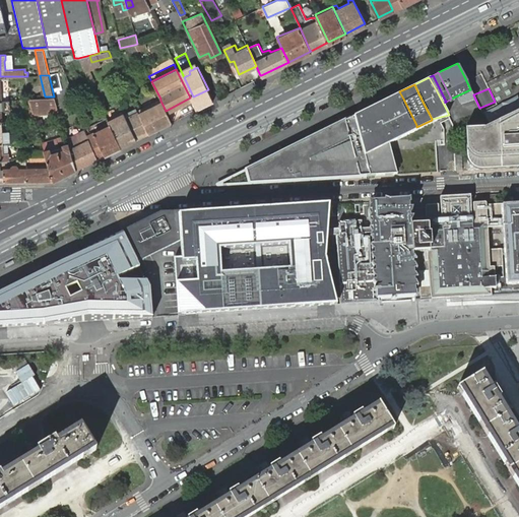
[(414,121),(407,107),(403,99),(399,91),(372,106),(375,113),(378,117),(378,118),(386,135),(414,121)]
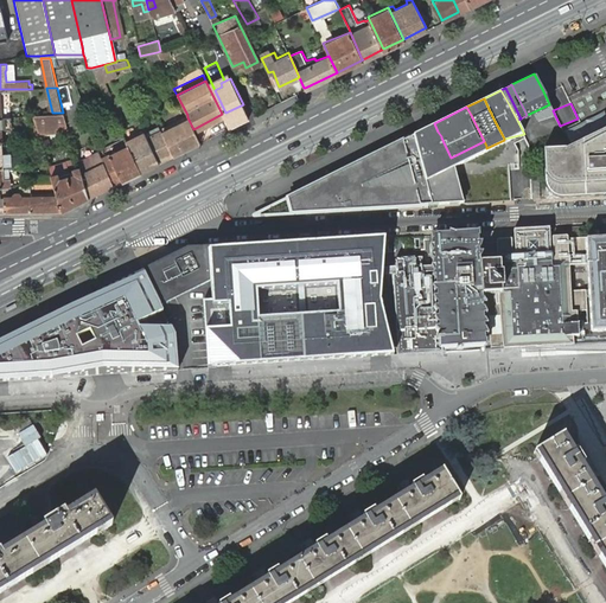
[(584,117),(589,129),(605,122),(605,116),(603,109),(584,117)]
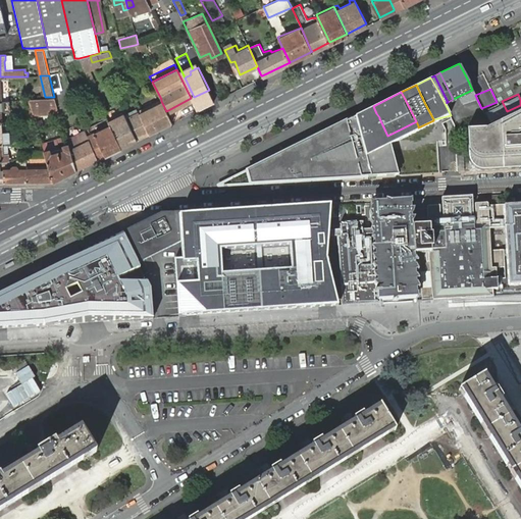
[(30,98),(32,106),(58,104),(55,97),(54,97),(45,97),(30,98)]
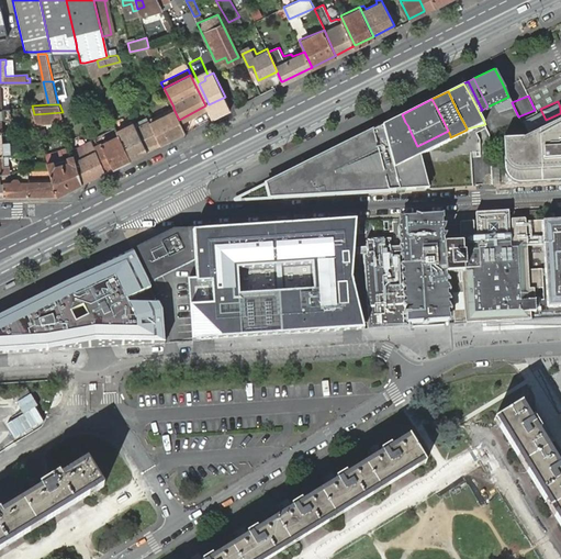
[(0,130),(1,130),(1,121),(12,119),(12,107),(1,107),(0,107),(0,130)]
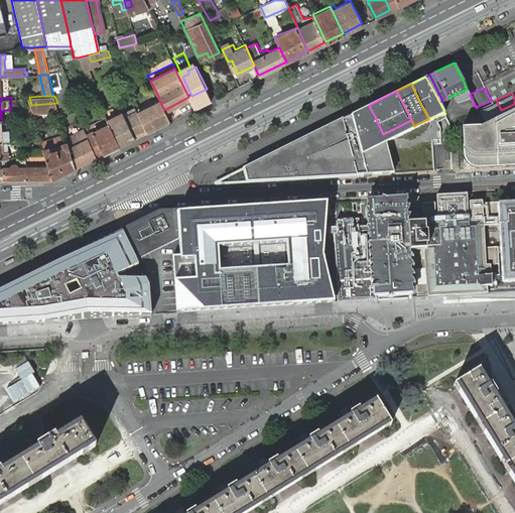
[(146,131),(169,120),(169,119),(164,110),(159,100),(151,104),(150,103),(136,109),(146,130),(146,131)]
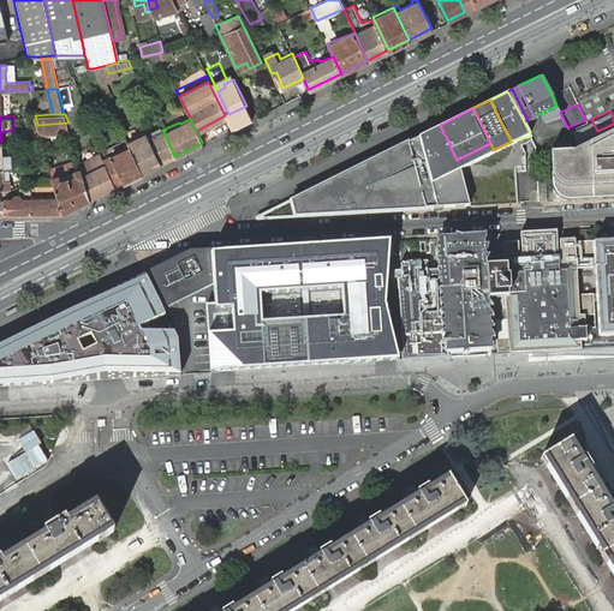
[(462,203),(457,160),(447,139),(447,138),(443,133),(440,125),(418,135),(436,204),(462,203)]
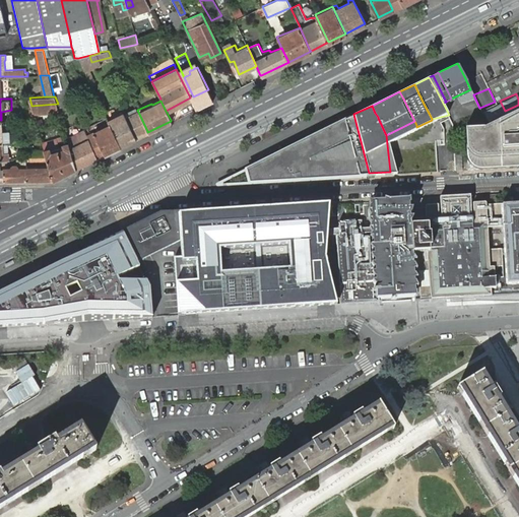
[(120,146),(147,132),(147,131),(137,110),(135,107),(108,120),(110,124),(120,145),(120,146)]
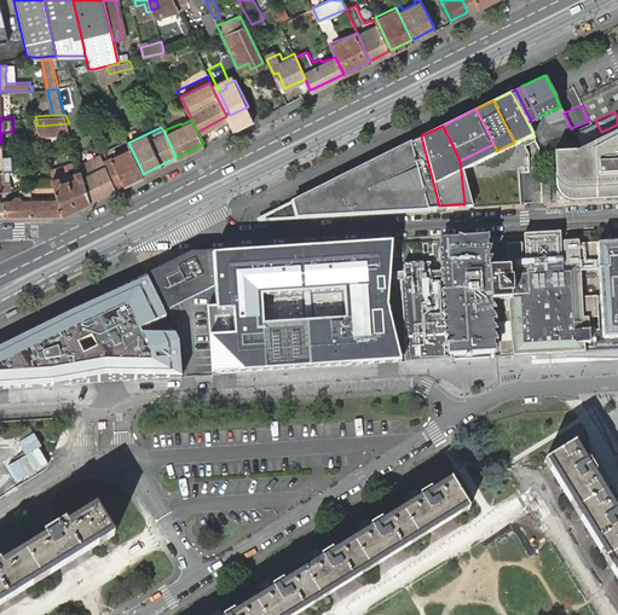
[(617,128),(577,149),(554,150),(555,173),(556,189),(559,193),(564,197),(565,197),(567,198),(617,196),(617,128)]
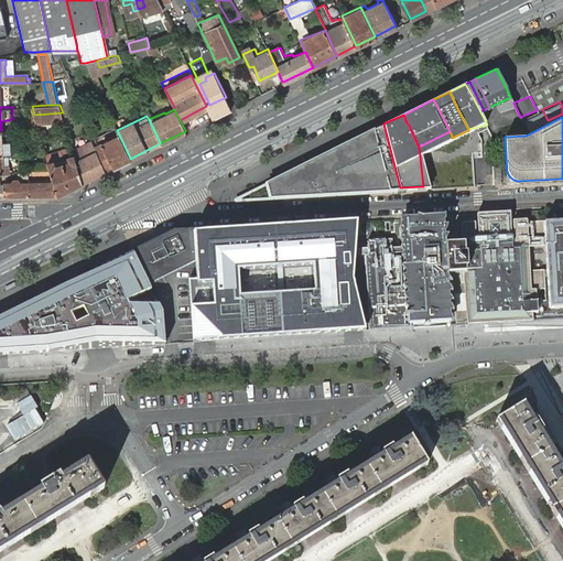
[(383,123),(267,182),(270,195),(290,194),(340,192),(371,190),(400,187),(383,123)]
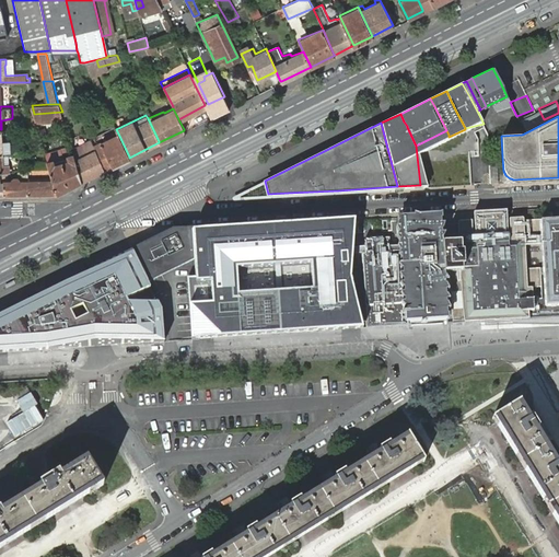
[(418,152),(449,137),(449,135),(446,130),(416,146),(420,185),(427,185),(418,152)]
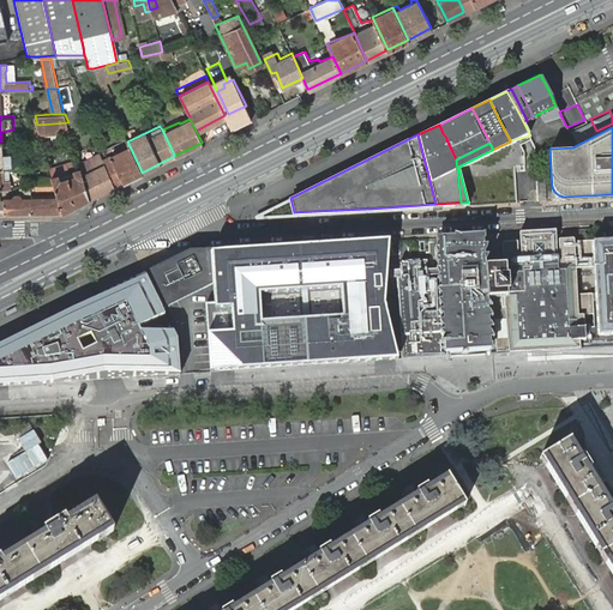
[(115,186),(142,173),(142,171),(130,146),(104,157),(109,170),(115,185),(115,186)]
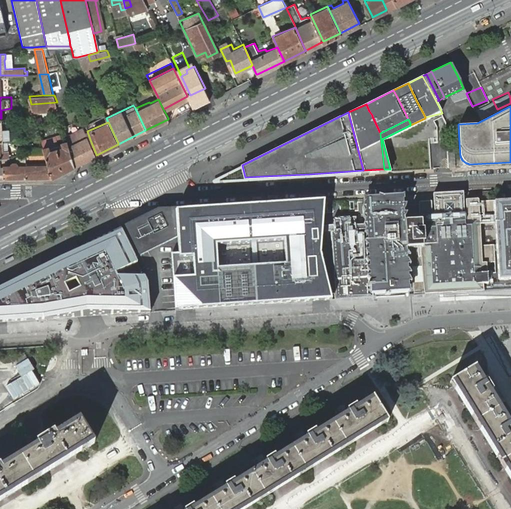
[(0,156),(3,157),(8,156),(8,150),(3,150),(2,139),(0,139),(0,156)]
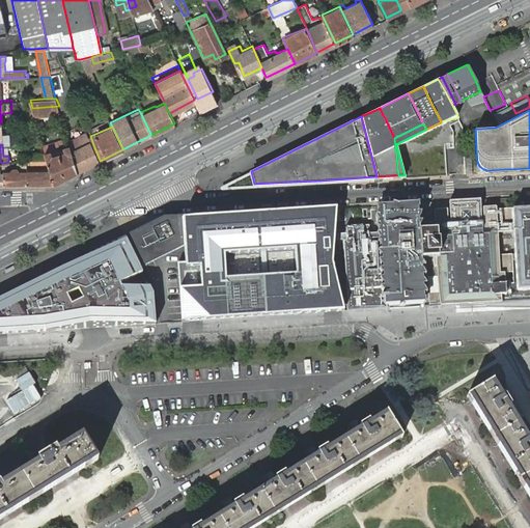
[(55,184),(78,171),(77,171),(73,157),(71,146),(46,154),(54,182),(55,184)]
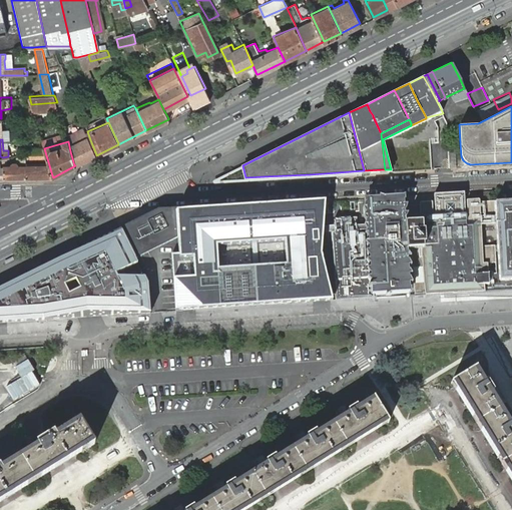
[(75,165),(96,155),(96,154),(91,142),(70,151),(74,165),(75,165)]
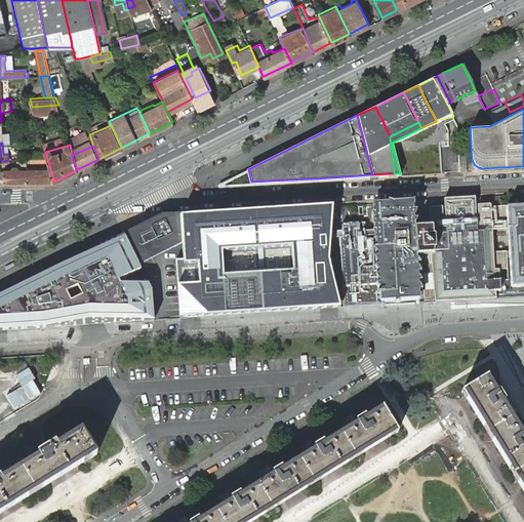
[(51,182),(54,182),(53,179),(45,152),(28,153),(29,159),(27,159),(27,182),(51,182)]
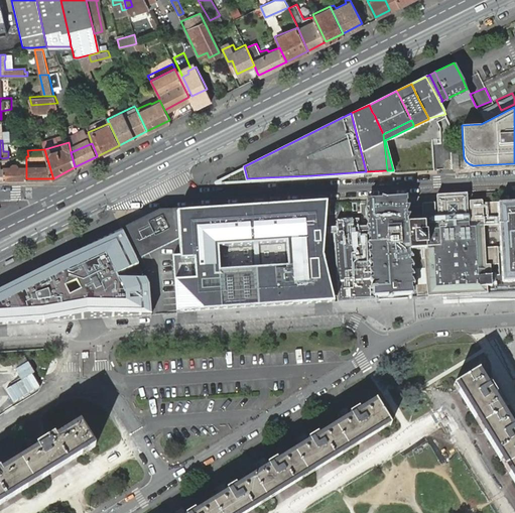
[(3,178),(26,178),(26,156),(8,157),(3,158),(3,178)]
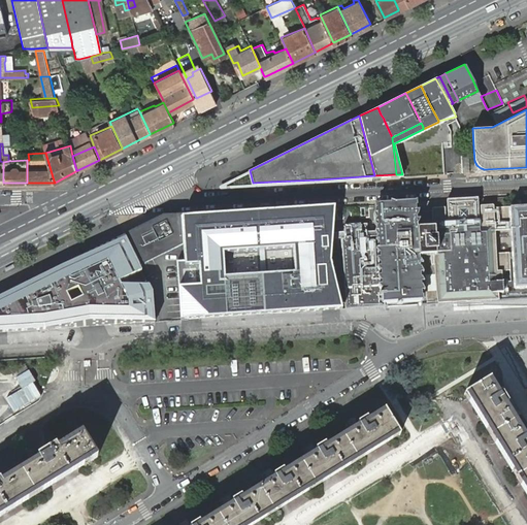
[(253,183),(250,170),(234,177),(220,185),(236,184),(242,184),(249,184),(253,183)]
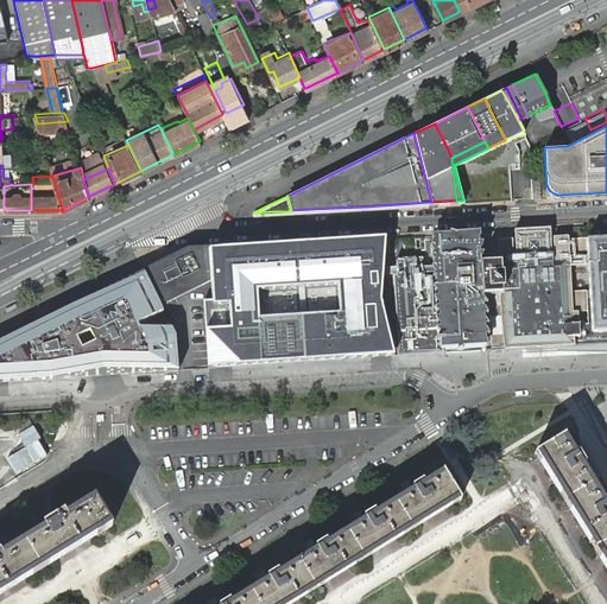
[(481,271),(492,271),(492,267),(571,262),(575,332),(579,332),(576,307),(590,306),(586,236),(586,223),(532,226),(513,227),(476,229),(478,240),(479,260),(480,271),(481,271)]
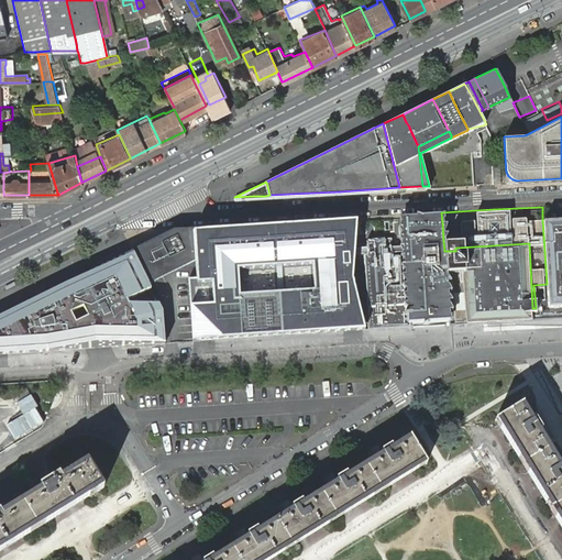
[(400,226),(401,234),(403,253),(400,253),(401,263),(404,263),(404,272),(399,272),(400,288),(405,288),(406,295),(401,295),(403,310),(397,311),(397,324),(409,324),(409,325),(410,325),(410,320),(439,318),(449,318),(448,309),(453,308),(452,292),(451,292),(450,270),(451,270),(456,270),(455,254),(455,251),(445,251),(444,251),(443,241),(442,222),(441,212),(400,216),(400,226)]
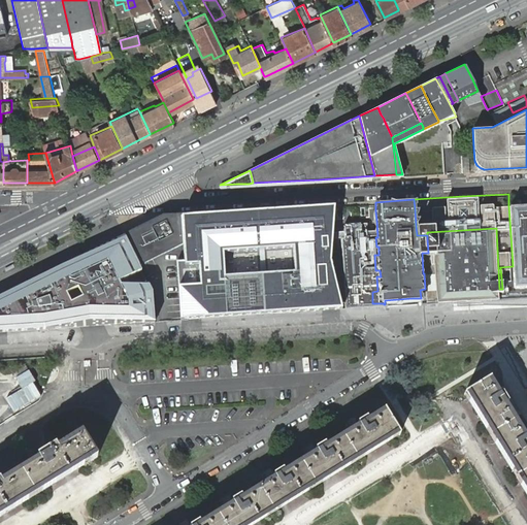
[(526,203),(508,205),(513,266),(515,297),(526,296),(526,203)]
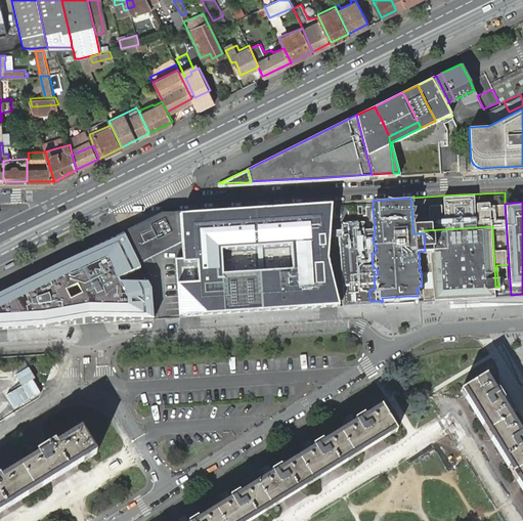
[(331,203),(180,211),(180,213),(181,240),(182,256),(174,257),(178,315),(193,314),(208,313),(220,313),(233,312),(258,310),(338,304),(335,292),(336,292),(336,289),(335,276),(338,276),(335,235),(341,234),(340,228),(330,229),(331,203)]
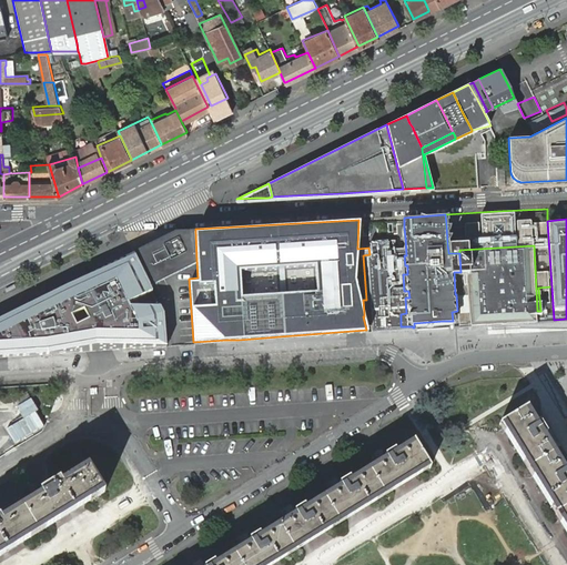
[(174,232),(174,230),(135,250),(133,251),(135,253),(135,255),(150,283),(196,260),(195,231),(181,232),(174,232)]
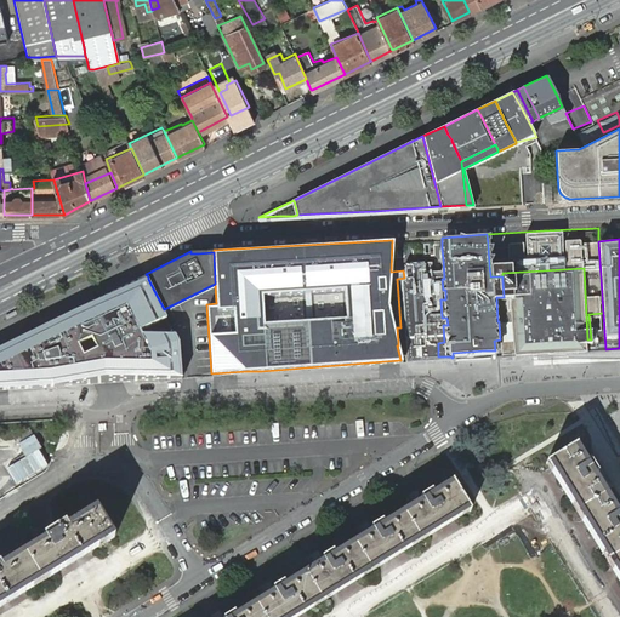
[(400,327),(397,327),(398,342),(398,346),(405,346),(405,360),(438,358),(438,356),(438,343),(444,342),(443,325),(448,325),(447,318),(442,318),(441,300),(445,300),(445,290),(443,290),(442,279),(444,279),(443,258),(409,261),(407,262),(404,264),(403,267),(403,268),(403,270),(404,278),(397,279),(400,327)]
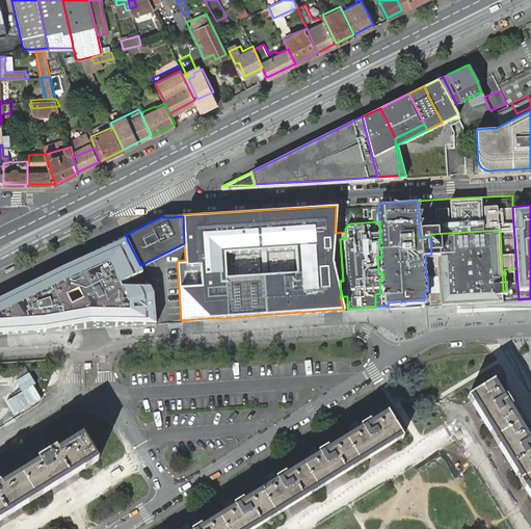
[(431,255),(426,255),(427,275),(430,275),(429,267),(444,266),(444,264),(465,263),(466,290),(458,291),(458,301),(471,301),(483,300),(501,299),(501,292),(503,291),(500,230),(430,234),(430,237),(430,240),(431,255)]
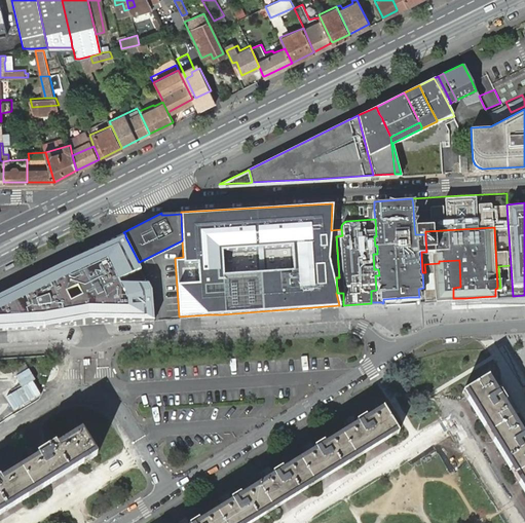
[(120,229),(0,287),(0,320),(44,319),(84,311),(152,311),(149,283),(145,275),(116,274),(114,270),(135,261),(120,229)]
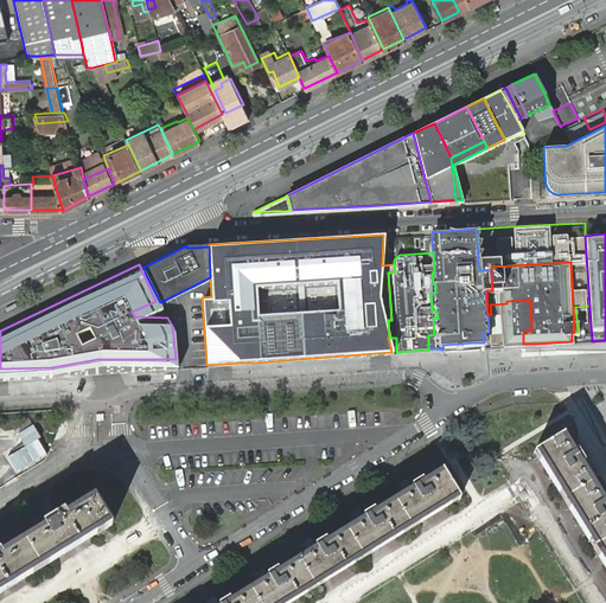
[(488,314),(489,332),(490,346),(504,346),(521,345),(523,344),(523,332),(531,331),(530,300),(506,301),(506,303),(490,305),(491,314),(488,314)]
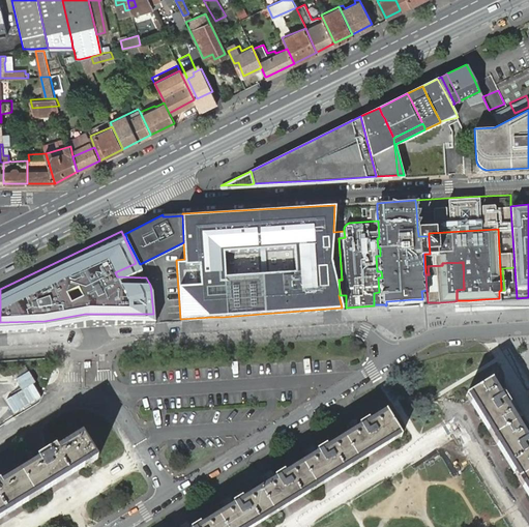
[(508,423),(517,419),(516,418),(512,412),(511,412),(506,403),(508,402),(503,392),(500,393),(497,388),(491,377),(465,392),(469,400),(482,421),(491,435),(508,423)]
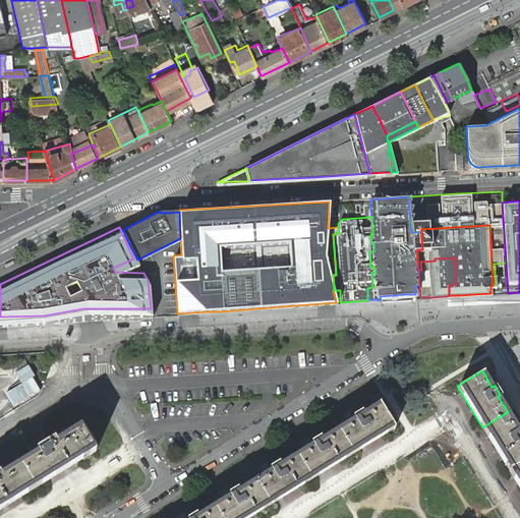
[(185,517),(242,517),(396,424),(380,399),(185,517)]
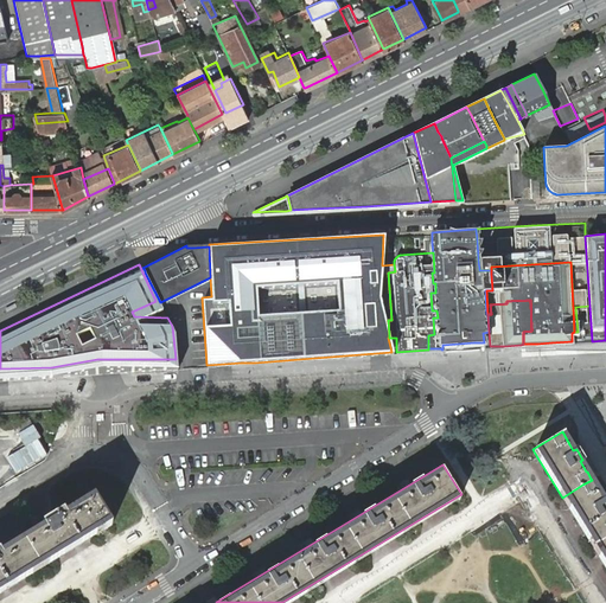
[(599,493),(592,480),(582,485),(562,498),(567,506),(581,530),(592,546),(605,537),(605,498),(605,496),(603,498),(599,493)]
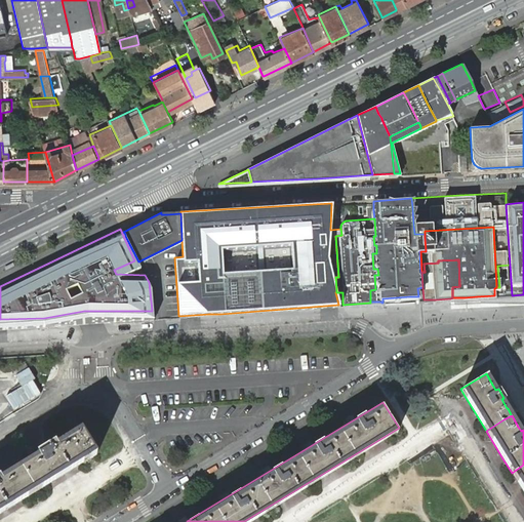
[(0,513),(103,450),(85,423),(0,475),(0,513)]
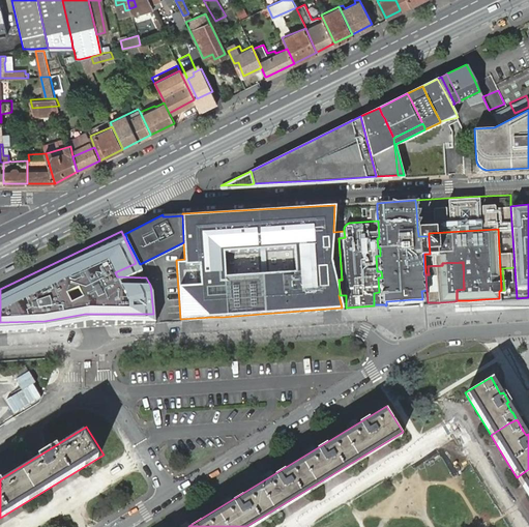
[(528,469),(517,477),(521,484),(528,496),(528,469)]
